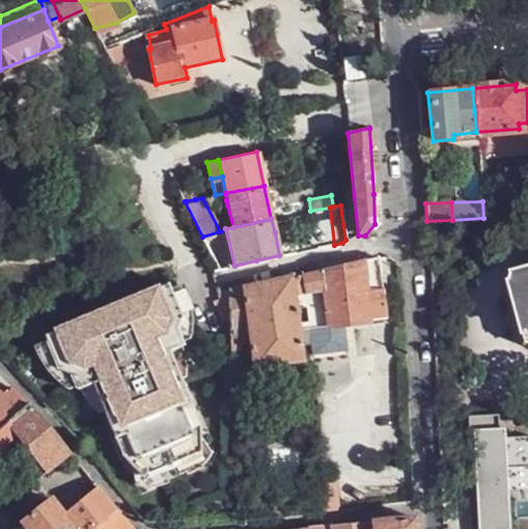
[(288,275),(298,340),(310,339),(305,294),(324,291),(326,315),(322,315),(324,326),(328,326),(328,328),(369,322),(369,319),(384,317),(377,256),(332,266),(288,275)]
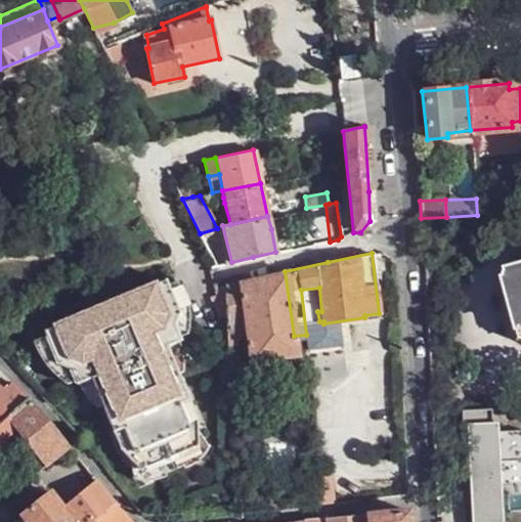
[(520,263),(502,269),(503,272),(502,273),(502,277),(498,278),(501,286),(504,297),(513,329),(516,340),(519,339),(520,341),(520,263)]
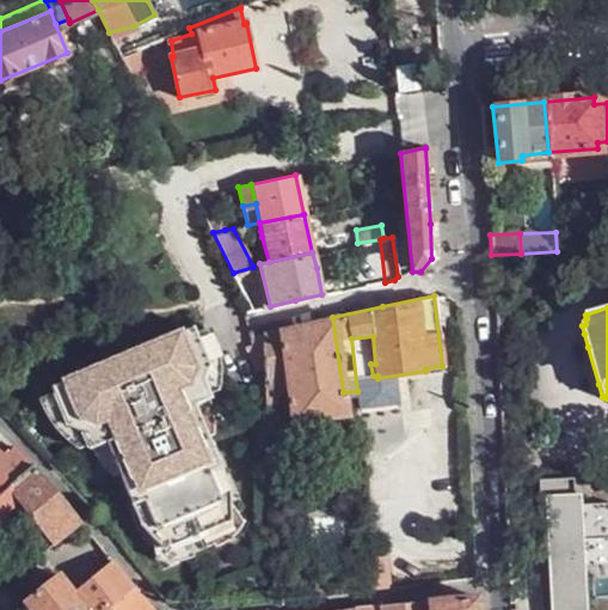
[(294,427),(299,433),(315,431),(320,426),(319,419),(345,416),(343,392),(332,317),(294,327),(262,334),(264,366),(265,402),(276,401),(274,379),(284,378),(292,422),(293,422),(294,427)]
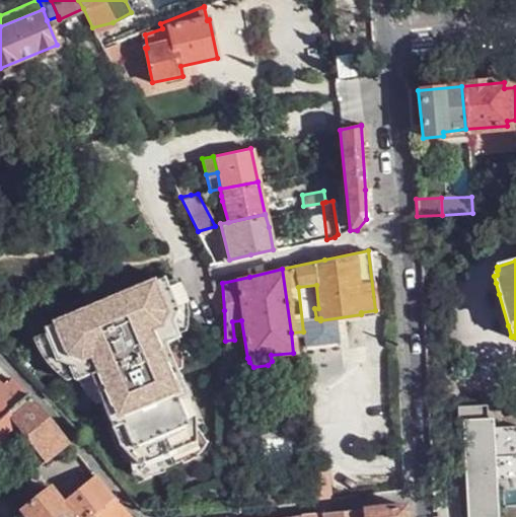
[(173,320),(177,331),(187,327),(188,316),(188,308),(188,298),(186,289),(182,281),(180,273),(166,279),(178,306),(173,320)]
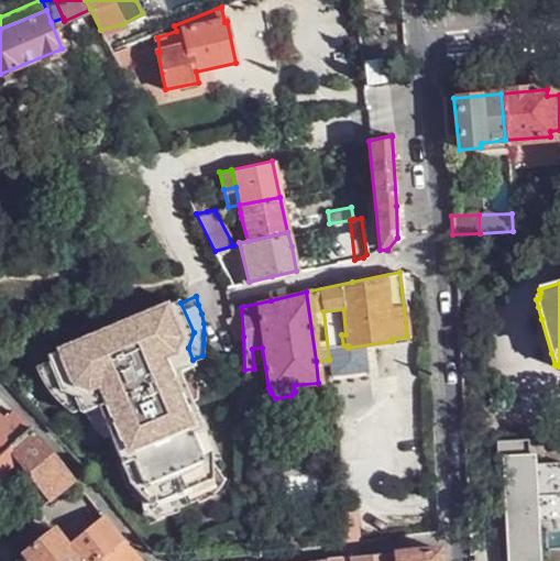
[(139,492),(149,503),(213,477),(212,460),(211,447),(191,399),(179,369),(193,364),(195,363),(193,360),(188,348),(194,332),(180,303),(178,297),(46,352),(50,359),(63,391),(75,395),(81,408),(83,411),(86,410),(97,405),(109,435),(128,480),(139,492)]
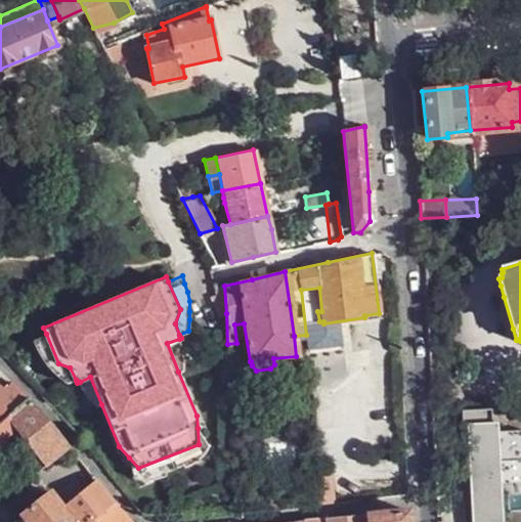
[(219,314),(226,313),(224,286),(224,285),(219,285),(216,285),(216,292),(211,294),(219,314)]
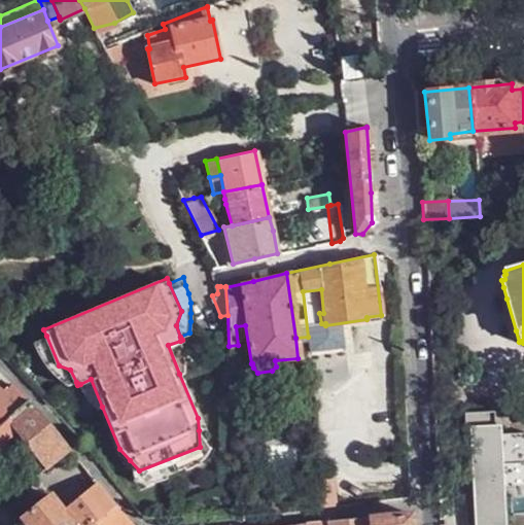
[(61,381),(67,386),(76,382),(70,370),(59,365),(46,336),(33,342),(37,351),(42,360),(51,373),(61,381)]
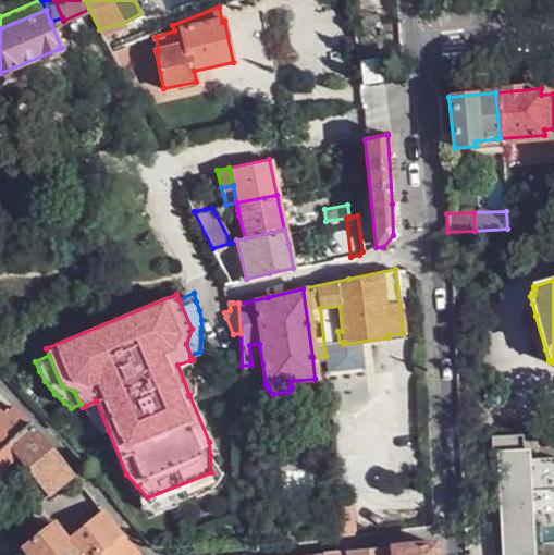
[(192,364),(191,360),(177,365),(189,395),(195,393),(195,383),(193,372),(192,364)]
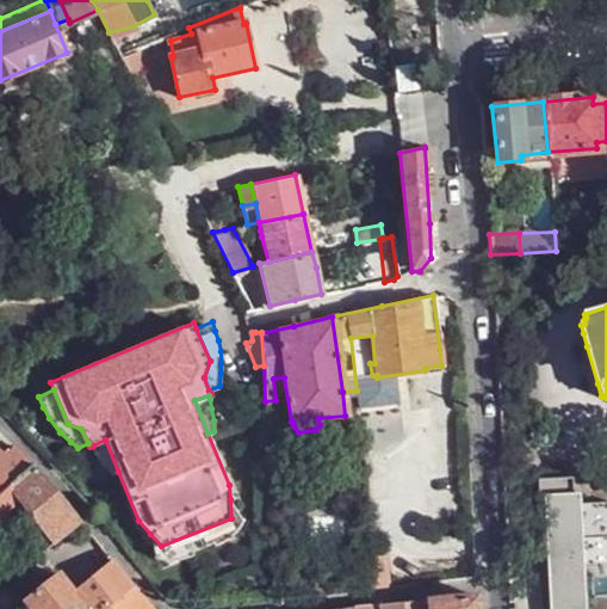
[(105,440),(93,446),(95,454),(101,461),(107,468),(115,474),(118,472),(105,440)]
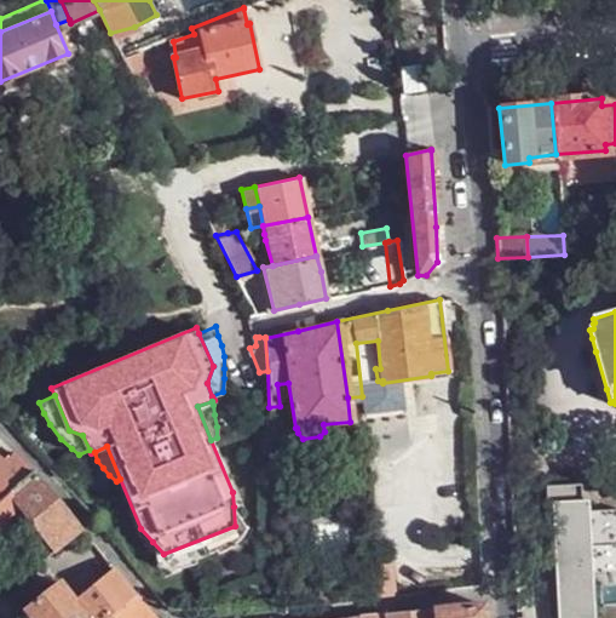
[(0,499),(33,473),(13,452),(4,467),(0,464),(0,499)]
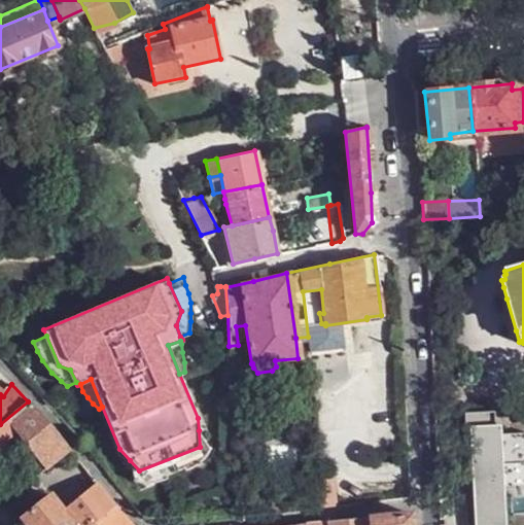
[(0,452),(4,449),(0,445),(0,443),(14,430),(46,465),(68,448),(48,422),(28,401),(0,424),(0,452)]
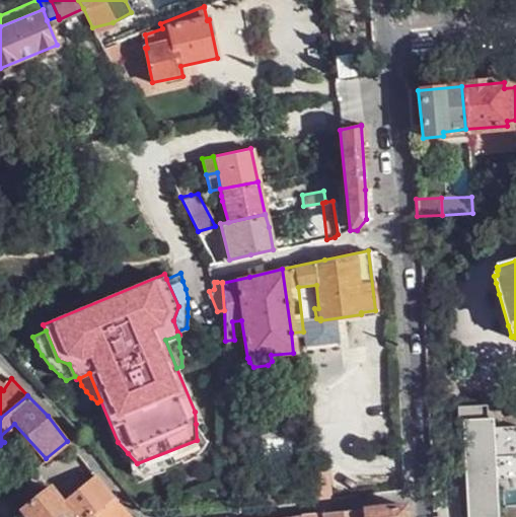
[(460,419),(483,418),(486,418),(485,404),(454,405),(455,420),(460,419)]
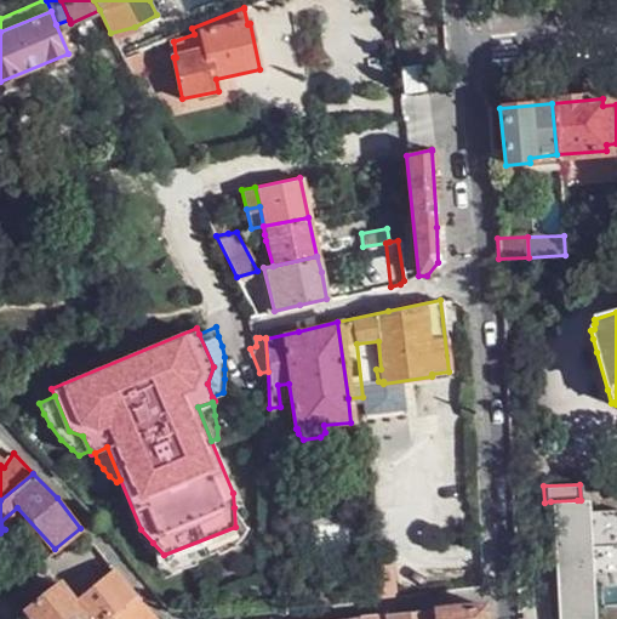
[(577,500),(550,501),(556,611),(584,609),(582,572),(590,571),(589,545),(616,544),(616,509),(578,511),(577,500)]
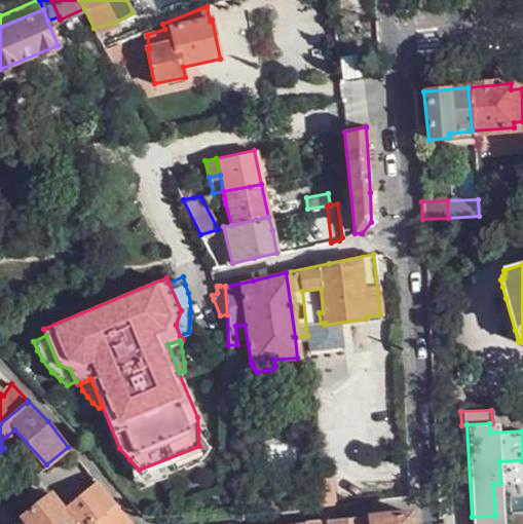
[(140,479),(147,480),(158,478),(166,476),(165,474),(183,465),(184,469),(189,465),(197,459),(203,453),(211,446),(198,429),(199,446),(139,470),(129,459),(132,479),(140,479)]
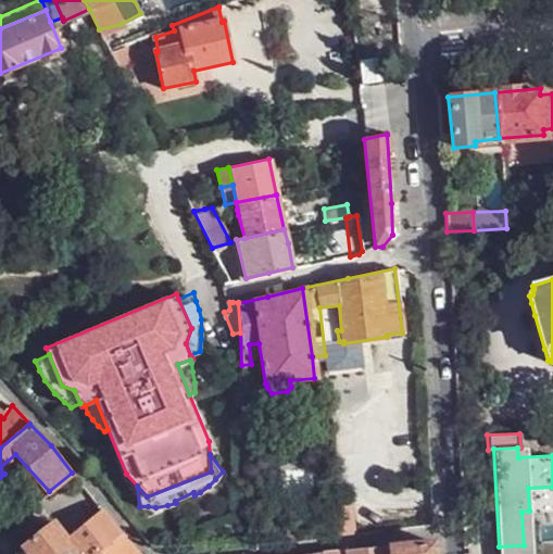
[(335,514),(331,515),(335,534),(353,532),(349,501),(334,503),(335,514)]
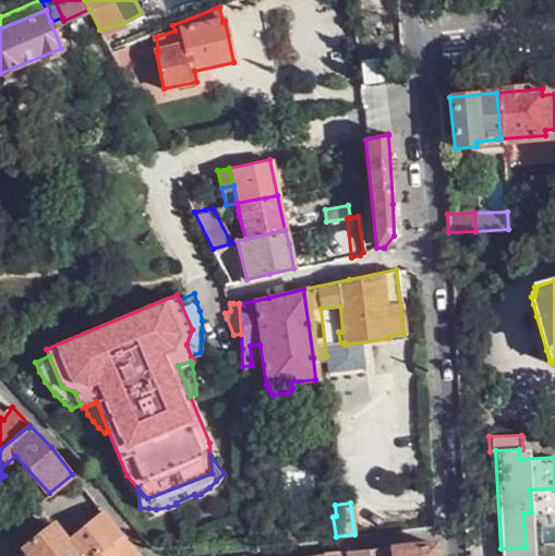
[(19,555),(92,555),(119,533),(101,510),(65,540),(52,523),(23,547),(25,551),(24,553),(19,555)]
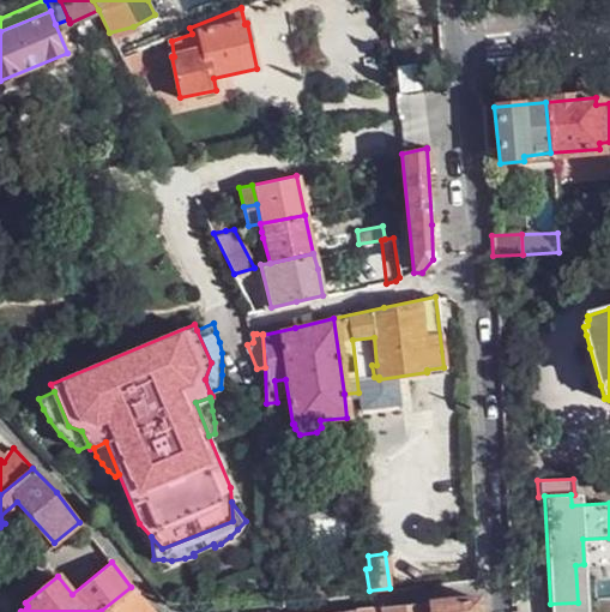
[(151,611),(144,603),(131,587),(101,611),(151,611)]
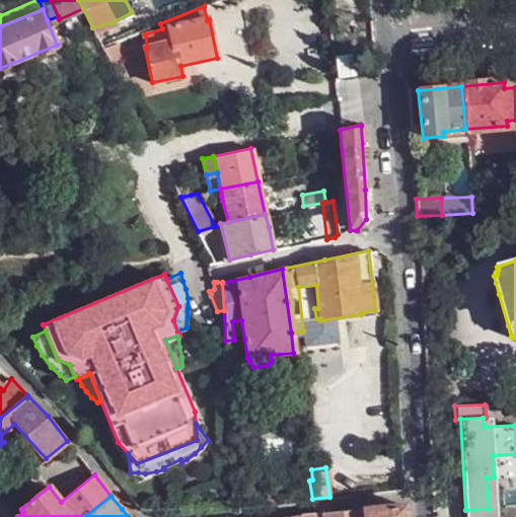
[(402,504),(362,508),(362,516),(404,516),(404,507),(406,506),(402,504)]
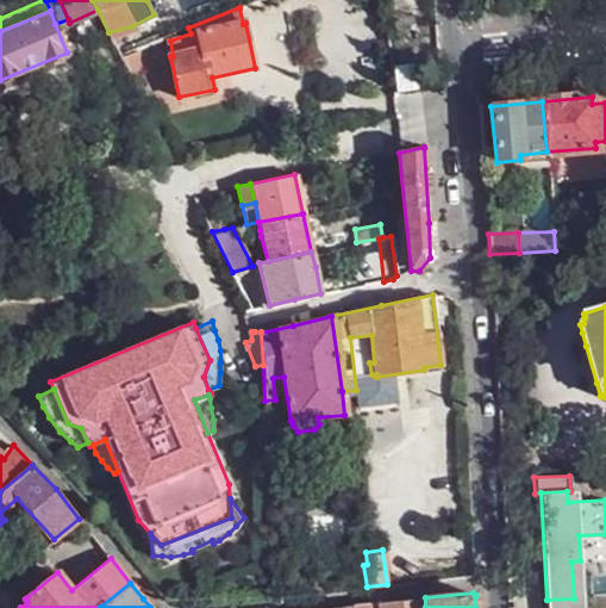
[(425,607),(425,597),(350,605),(350,607),(425,607)]
